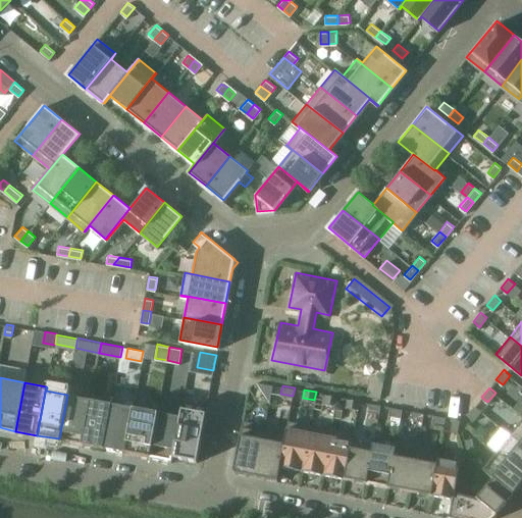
[(336,404),(337,396),(325,394),(324,402),(336,404)]
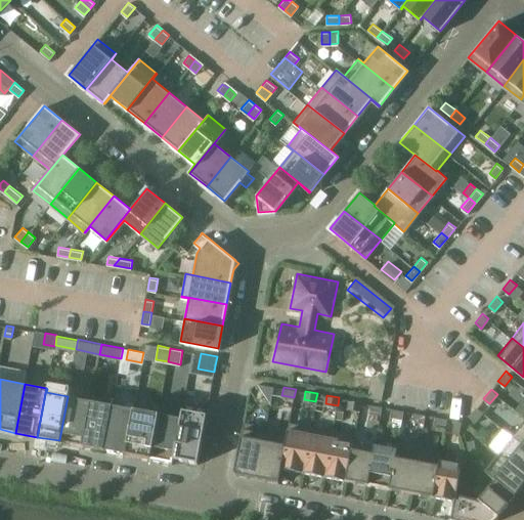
[(82,445),(91,400),(68,396),(59,440),(82,445)]
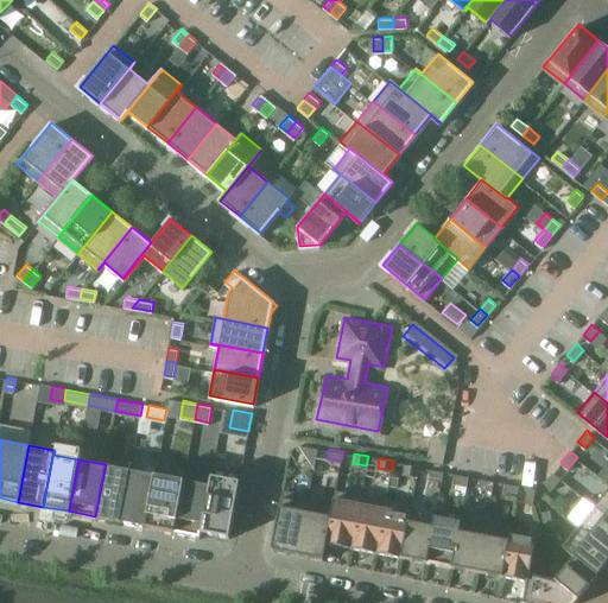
[(417,475),(418,465),(405,463),(403,473),(417,475)]
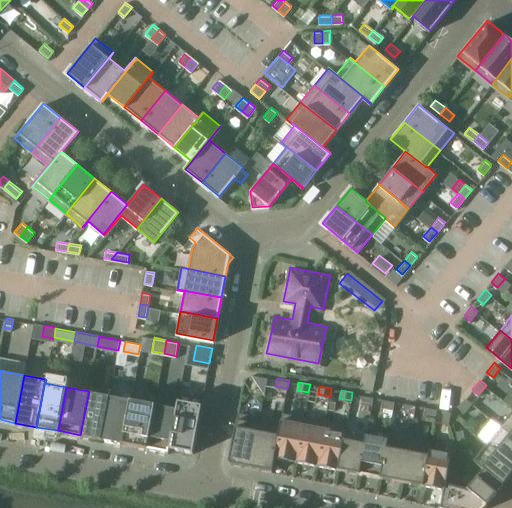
[(102,439),(110,395),(89,391),(80,435),(102,439)]
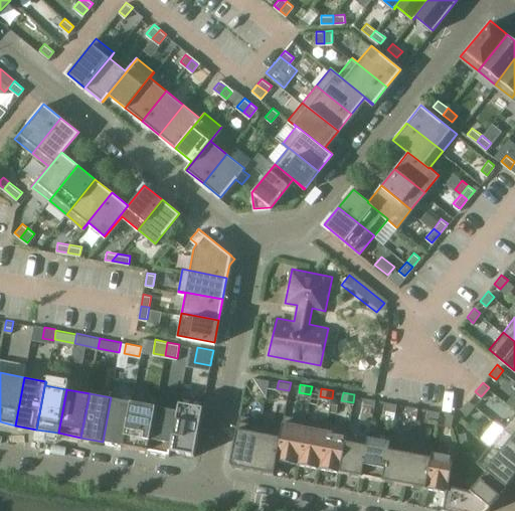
[(374,406),(376,398),(364,396),(362,404),(374,406)]
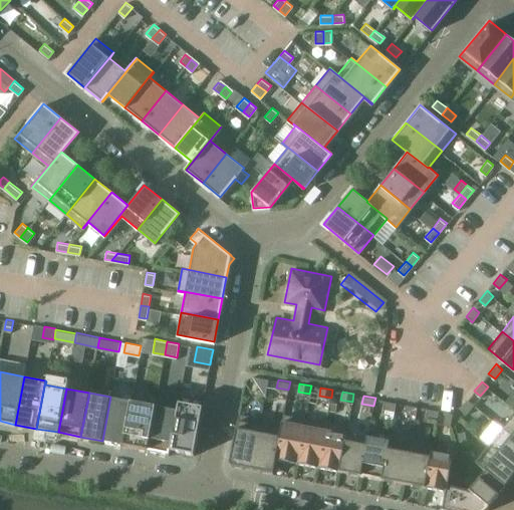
[(102,441),(123,445),(132,401),(110,397),(102,441)]
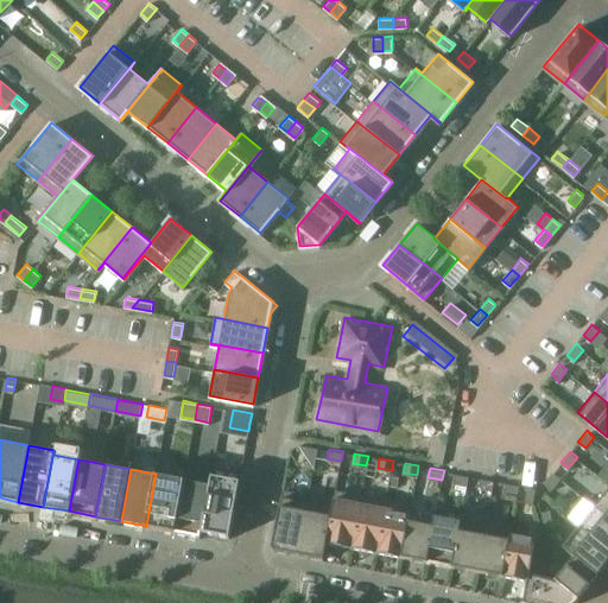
[(561,477),(553,471),(544,482),(550,487),(552,488),(561,477)]
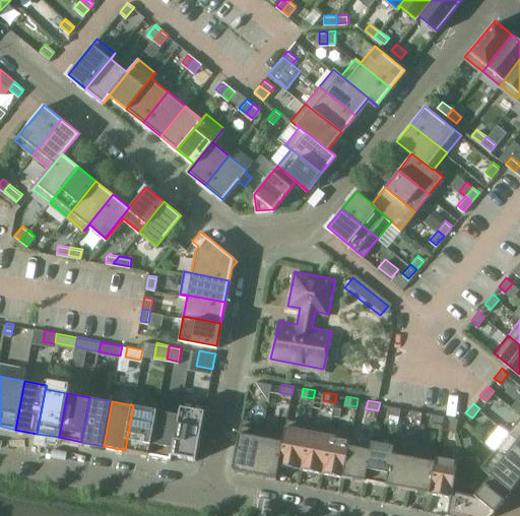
[(399,414),(401,406),(389,404),(388,412),(399,414)]
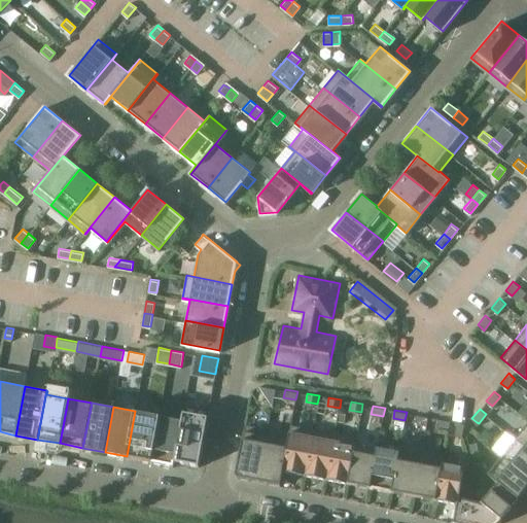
[(151,460),(160,416),(135,411),(127,456),(142,459),(151,460)]
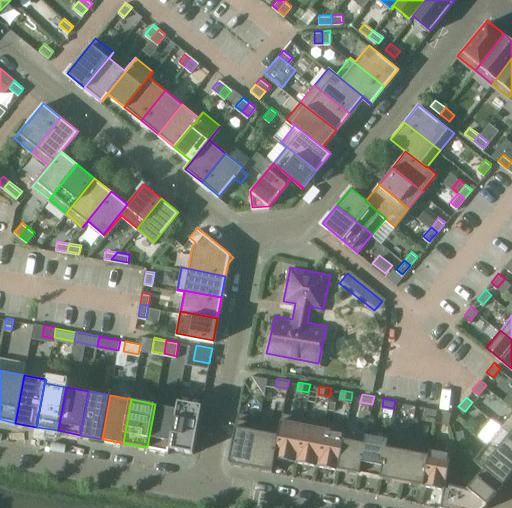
[(193,452),(202,405),(178,400),(174,419),(169,447),(193,452)]
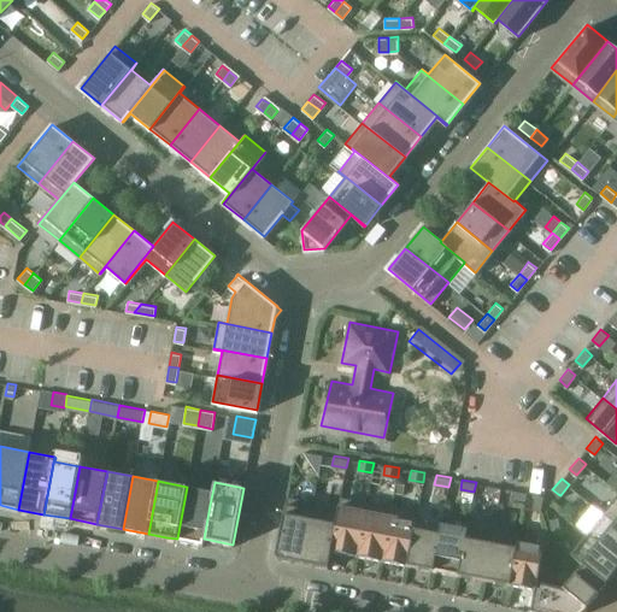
[(500,496),(501,487),(487,484),(486,494),(500,496)]
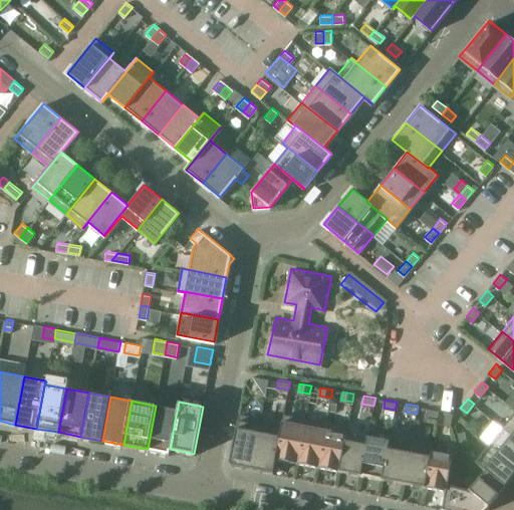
[(169,453),(177,410),(156,406),(148,449),(169,453)]
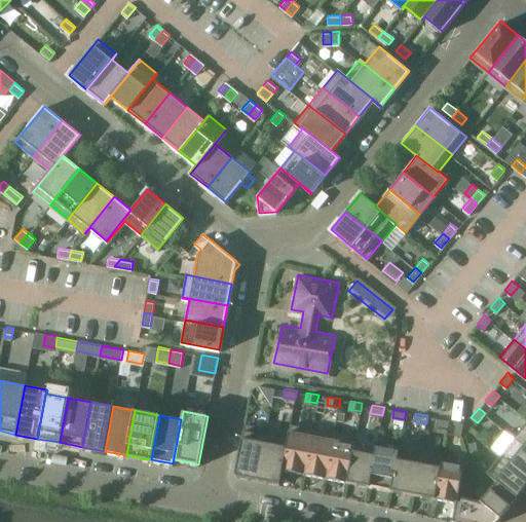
[(448,427),(449,419),(437,417),(436,425),(448,427)]
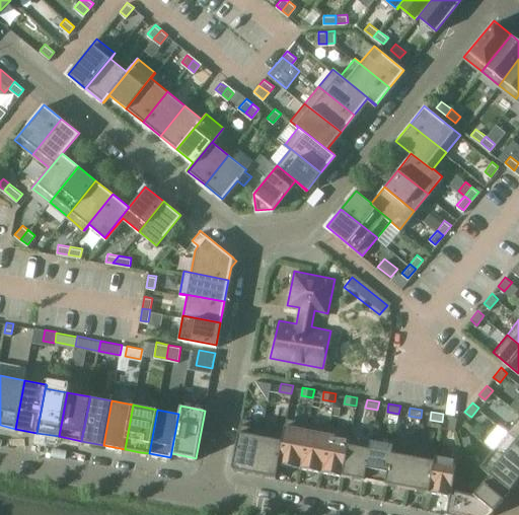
[(447,427),(455,428),(457,417),(449,415),(447,427)]
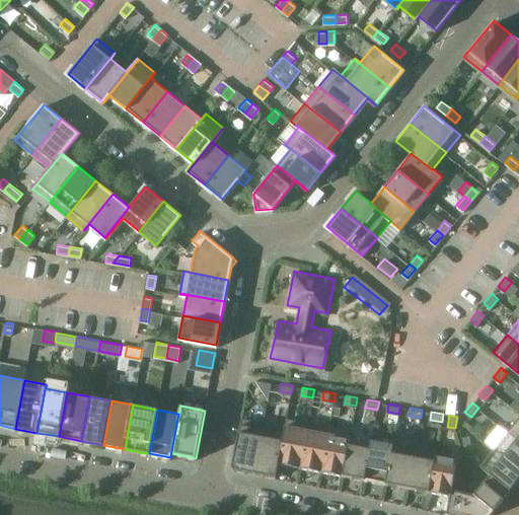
[(518,416),(508,431),(518,440),(518,416)]
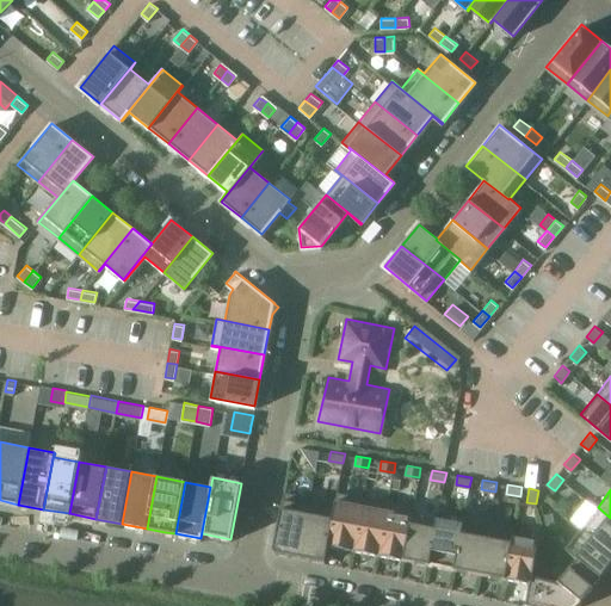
[(277,552),(290,555),(298,557),(301,550),(310,496),(284,492),(273,548),(273,549),(273,550),(273,551),(275,551),(275,552),(276,552),(277,552)]
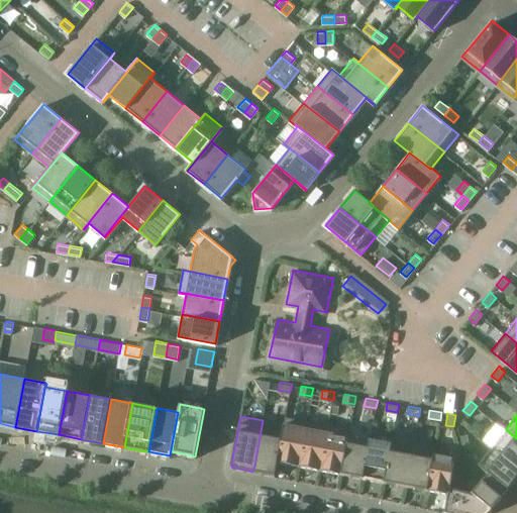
[(298,466),(307,420),(285,416),(284,424),(277,462),(278,462),(298,466)]
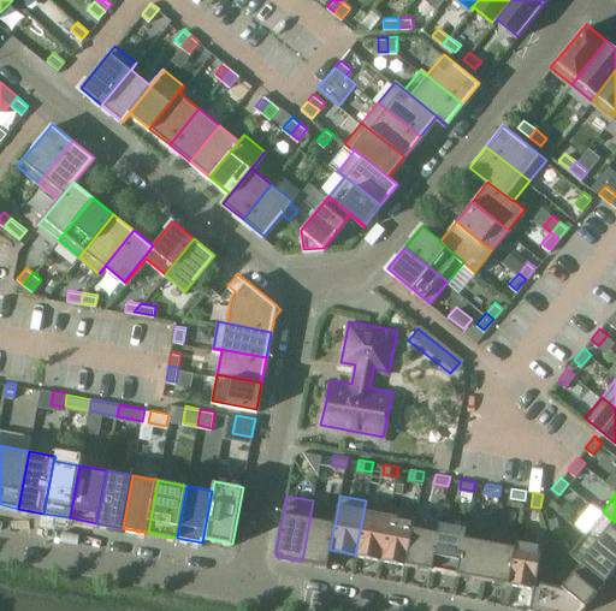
[(303,555),(301,562),(311,563),(327,567),(331,550),(330,550),(338,505),(313,500),(303,555)]
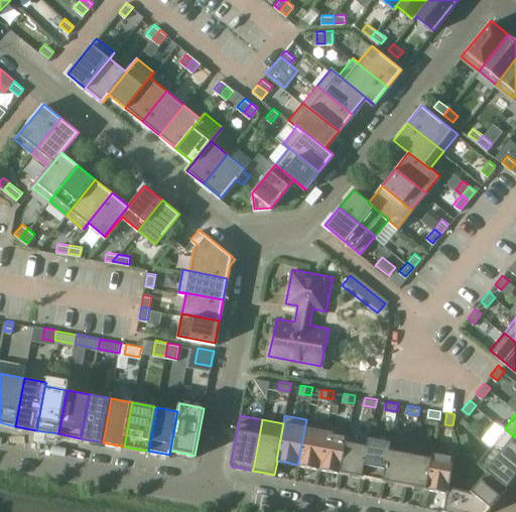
[(328,423),(306,419),(297,465),(319,469),(328,423)]
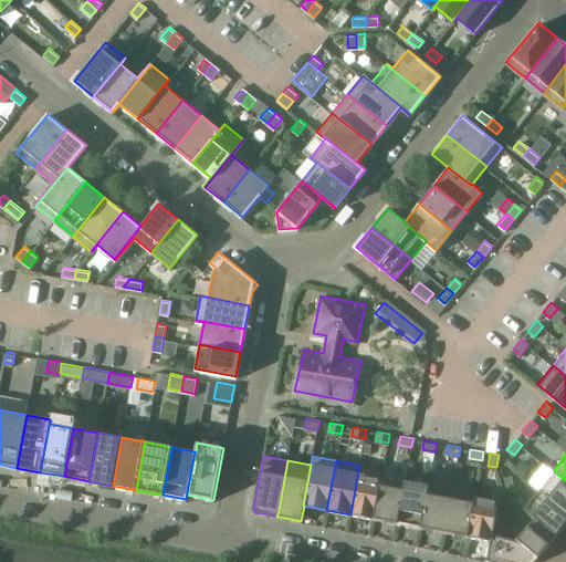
[(350,514),(374,519),(381,477),(383,477),(384,469),(359,465),(350,514)]
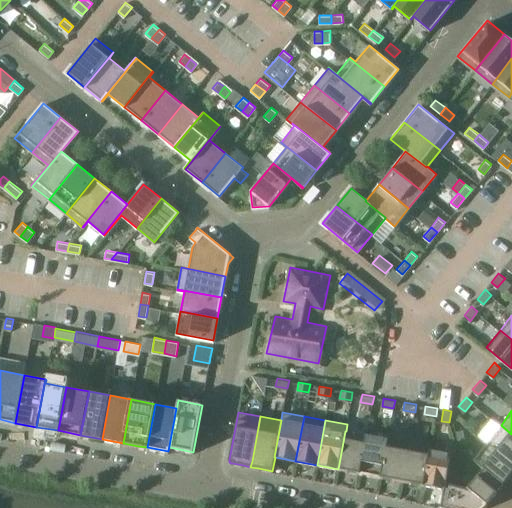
[(511,461),(511,434),(501,425),(487,442),(511,461)]
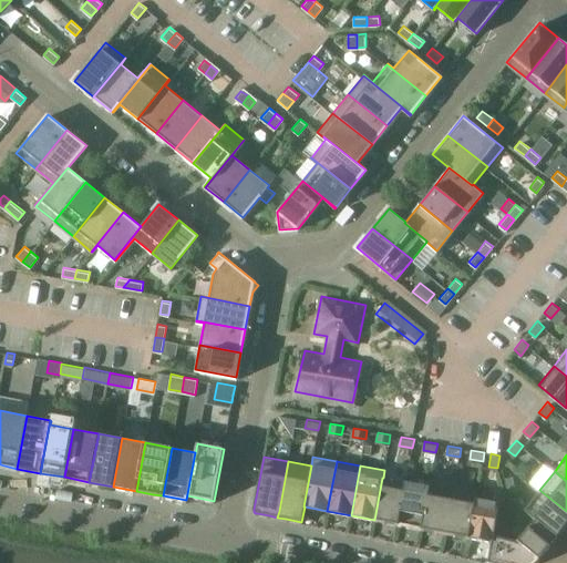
[(504,477),(507,490),(516,488),(513,474),(504,477)]
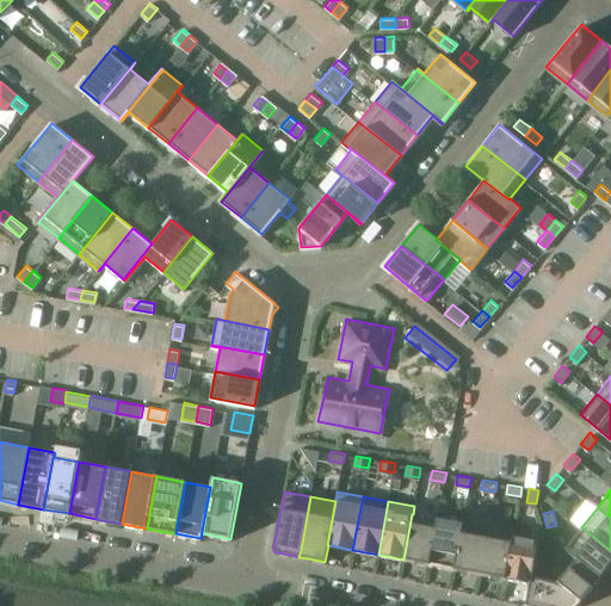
[(429,564),(437,519),(413,514),(412,514),(403,560),(429,564)]
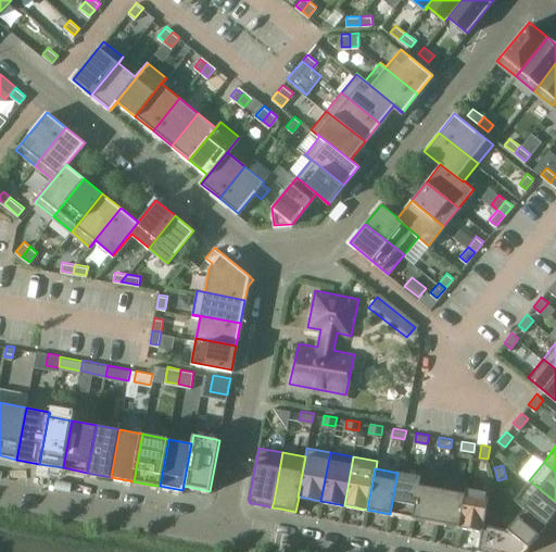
[(421,477),(397,473),(390,514),(413,518),(421,477)]
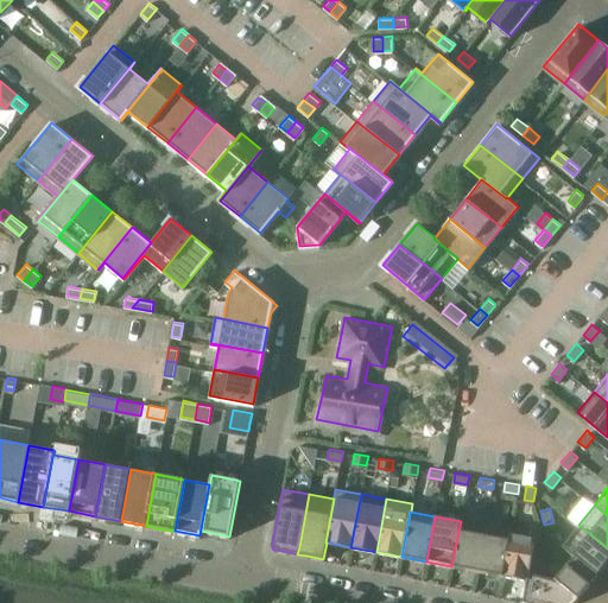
[(486,516),(485,525),(486,526),(477,571),(502,576),(511,529),(512,531),(513,522),(486,516)]
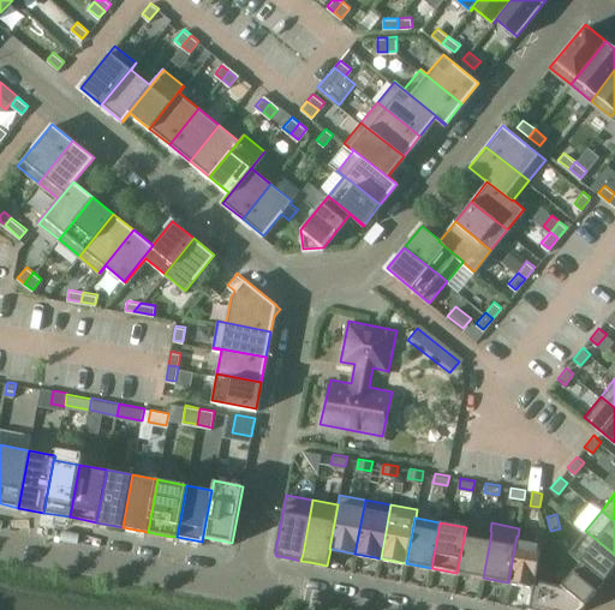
[(466,527),(457,573),(483,578),(491,532),(490,531),(466,527)]
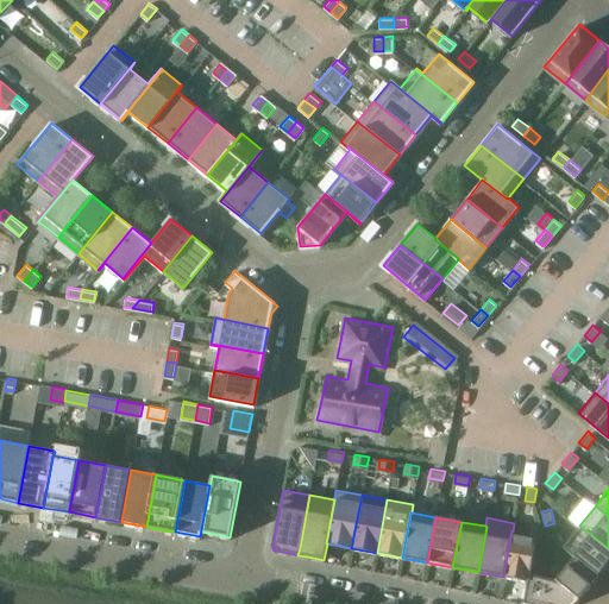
[(608,561),(608,548),(579,526),(563,546),(575,555),(576,555),(598,574),(608,561)]
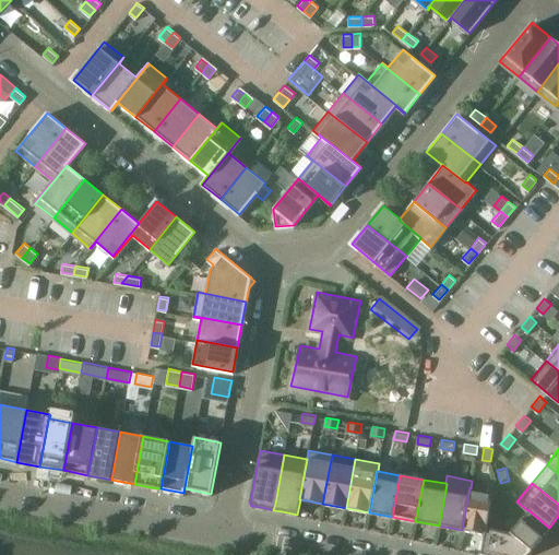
[(491,505),(494,493),(471,488),(470,487),(462,530),(485,533),(485,534),(486,527),(487,527),(489,517),(491,505)]
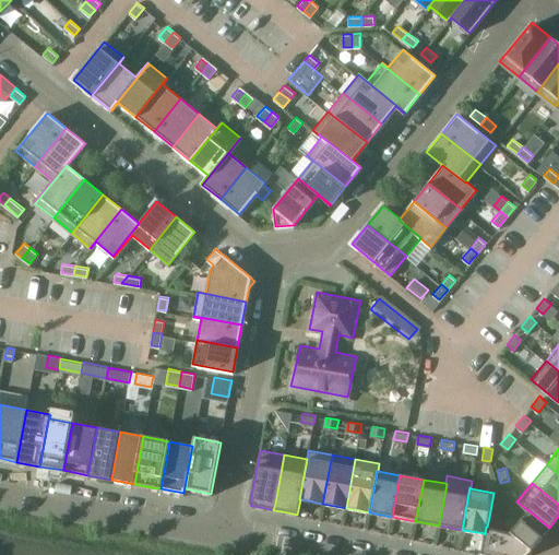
[(491,505),(489,517),(496,519),(498,507),(491,505)]
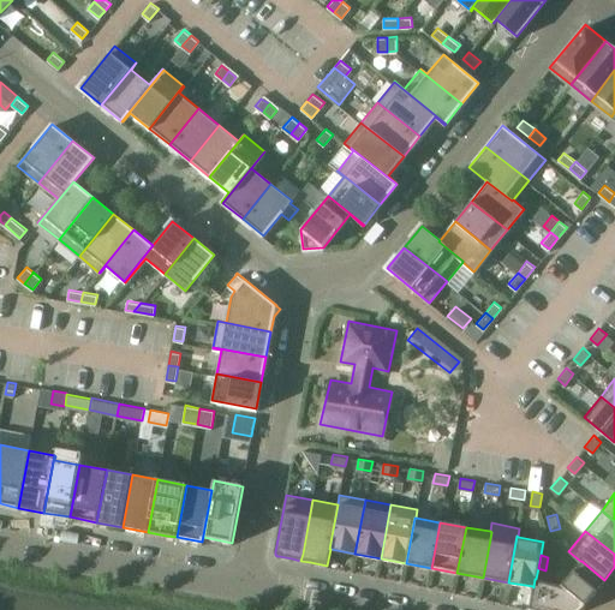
[(561,586),(536,579),(535,579),(533,587),(533,586),(529,609),(535,609),(579,609),(580,609),(583,606),(604,580),(581,561),(580,561),(561,586)]
